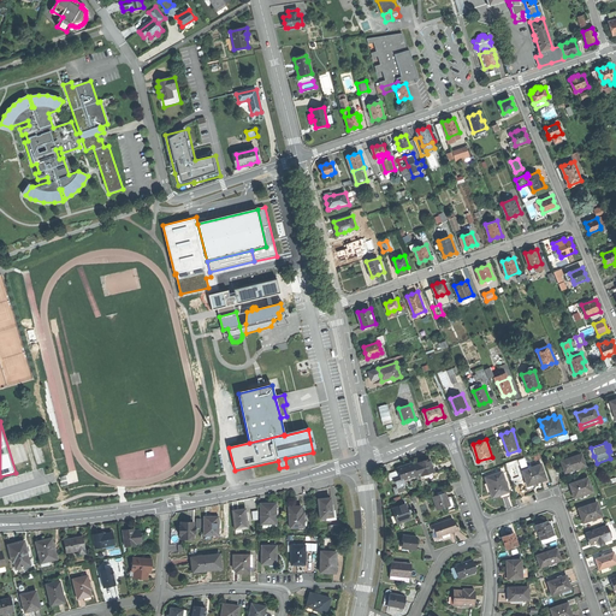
[(564,467),(566,472),(586,466),(582,454),(562,461),(564,467)]
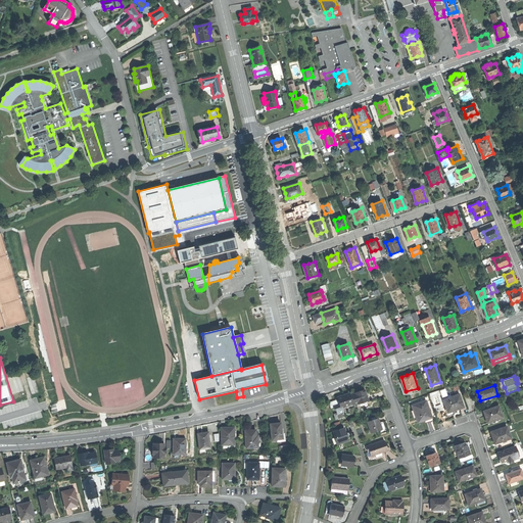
[(355,393),(351,394),(354,403),(354,405),(359,402),(360,403),(370,400),(366,389),(362,390),(358,391),(354,392),(355,393)]
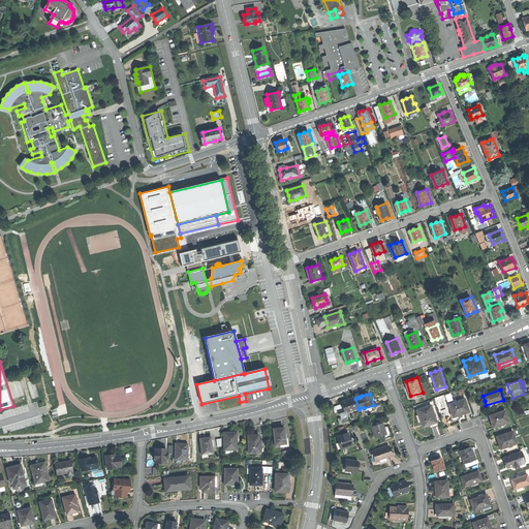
[(355,399),(354,397),(348,400),(342,402),(343,405),(343,406),(344,410),(345,412),(347,411),(350,410),(350,411),(359,408),(355,399)]
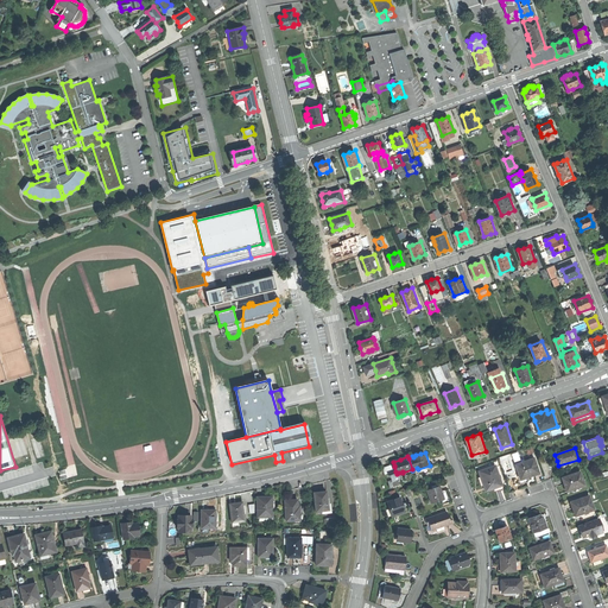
[(534,457),(517,464),(521,479),(530,476),(539,473),(534,457)]
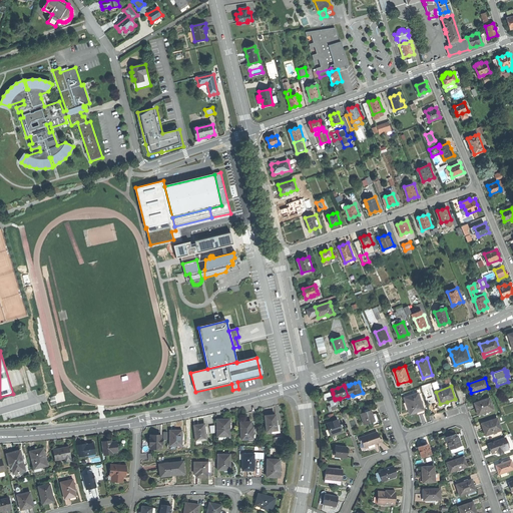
[(419,393),(405,397),(407,402),(409,409),(411,414),(417,412),(418,413),(421,412),(425,411),(422,404),(421,401),(419,393)]
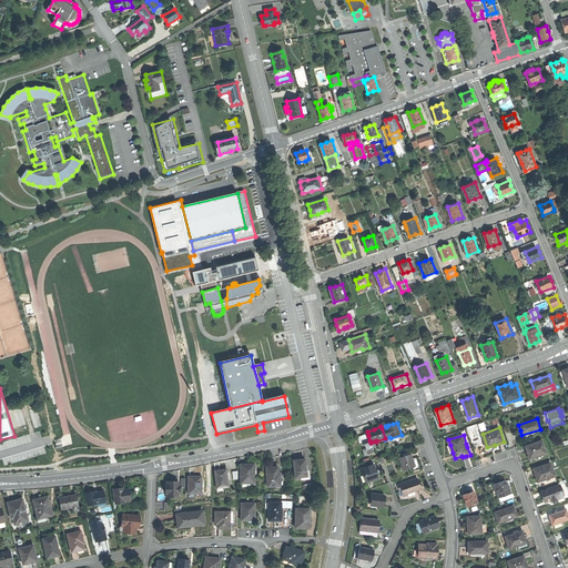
[(376,452),(373,442),(371,443),(369,440),(365,443),(367,448),(369,454),(376,452)]
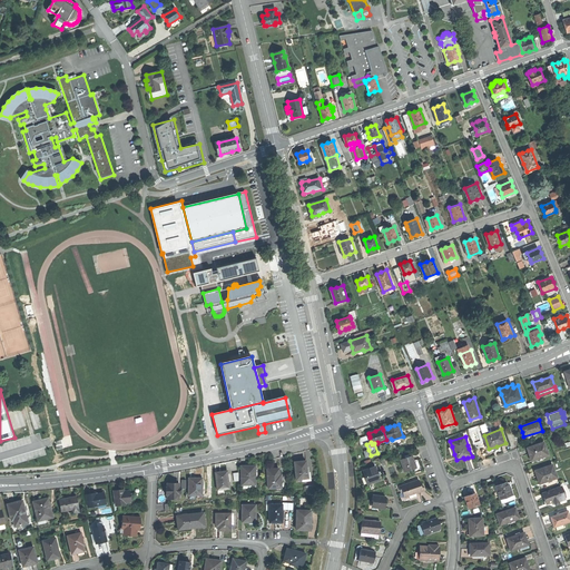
[(544,442),(528,448),(530,454),(531,460),(537,459),(543,457),(549,454),(544,442)]
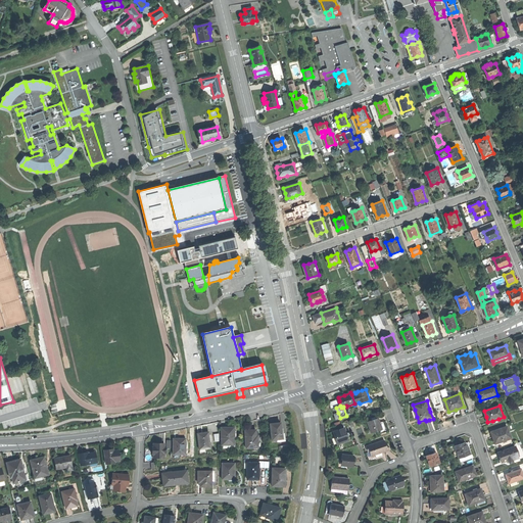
[(368,421),(372,432),(381,429),(383,428),(380,422),(379,418),(368,421)]
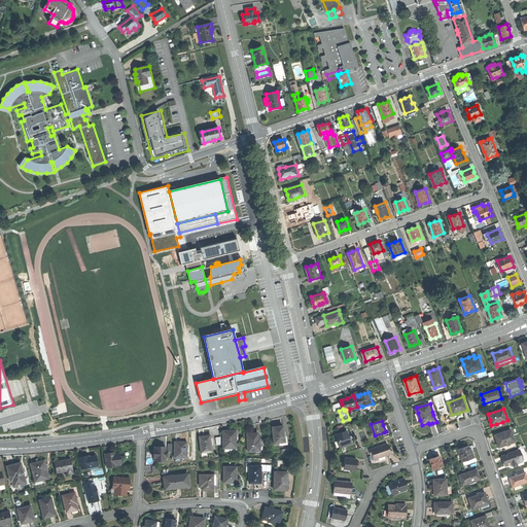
[(272,428),(274,444),(279,444),(283,443),(283,437),(284,437),(283,426),(277,427),(272,428)]
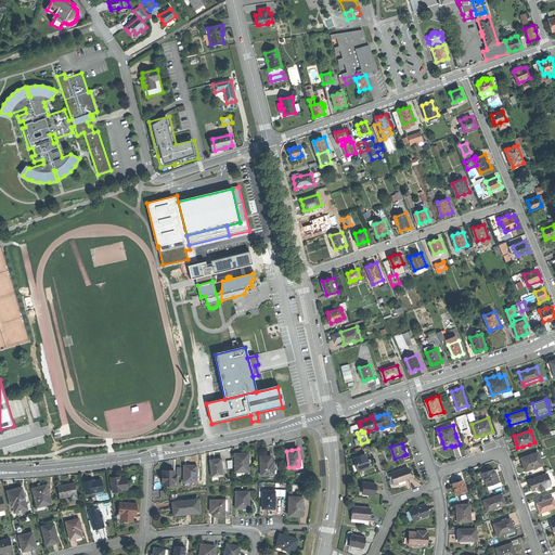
[(524,465),(526,470),(543,465),(539,452),(521,457),(524,465)]
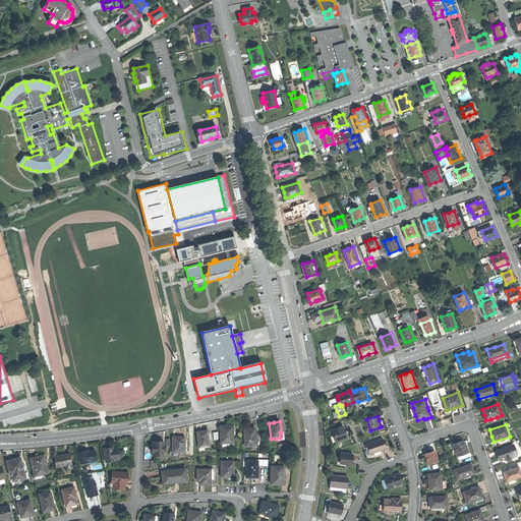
[(334,429),(338,442),(345,440),(349,438),(344,425),(334,429)]
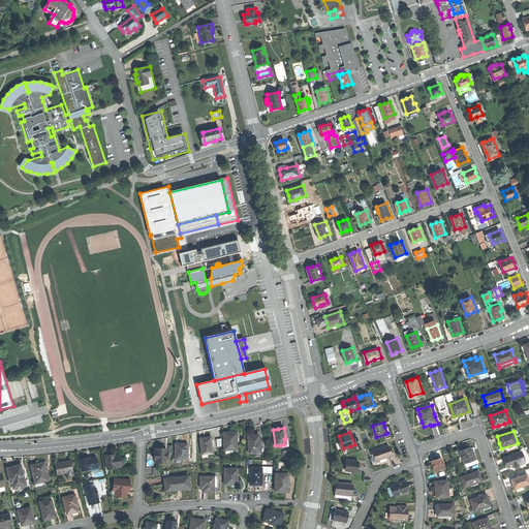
[(223,433),(224,450),(224,449),(237,449),(237,443),(235,443),(235,438),(237,438),(237,433),(229,433),(223,433)]
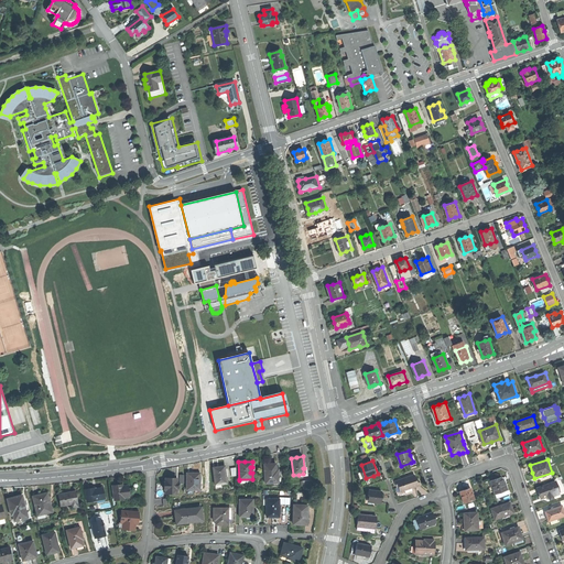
[(269,465),(264,465),(266,484),(279,484),(278,477),(277,477),(275,465),(269,465)]
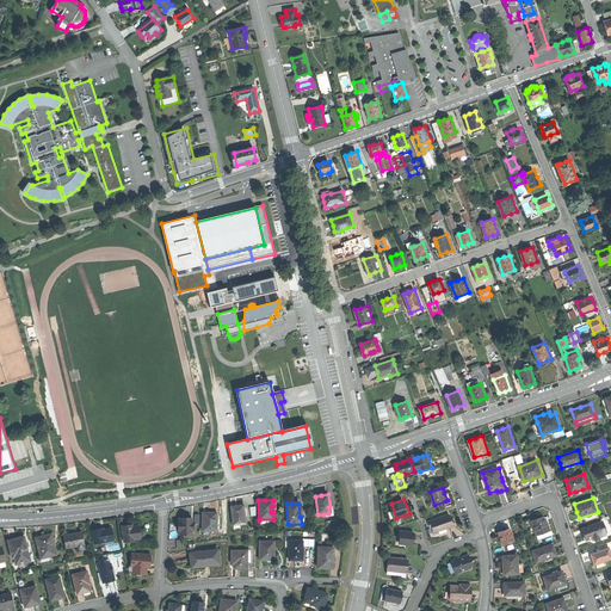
[(238,507),(230,507),(233,525),(239,524),(239,525),(245,524),(245,517),(244,517),(242,512),(245,512),(244,506),(238,507)]
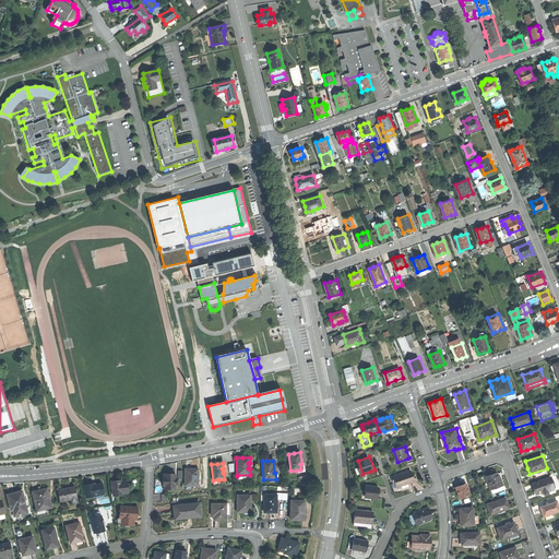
[(186,470),(185,486),(198,486),(198,470),(191,470),(186,470)]
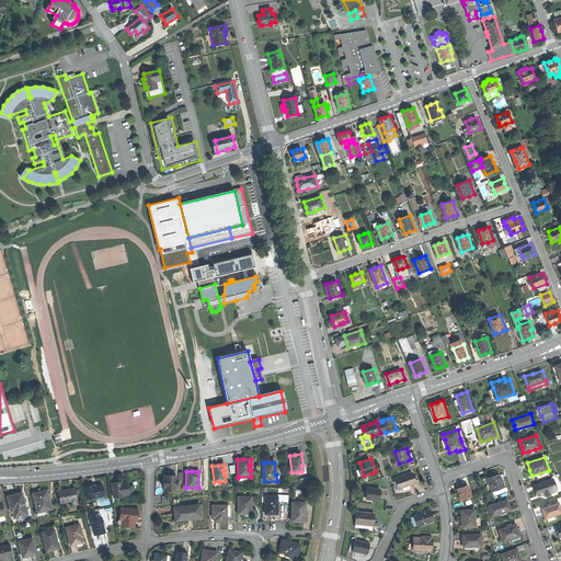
[(413,471),(393,479),(396,484),(398,484),(399,489),(403,488),(410,485),(419,482),(416,477),(415,477),(413,471)]
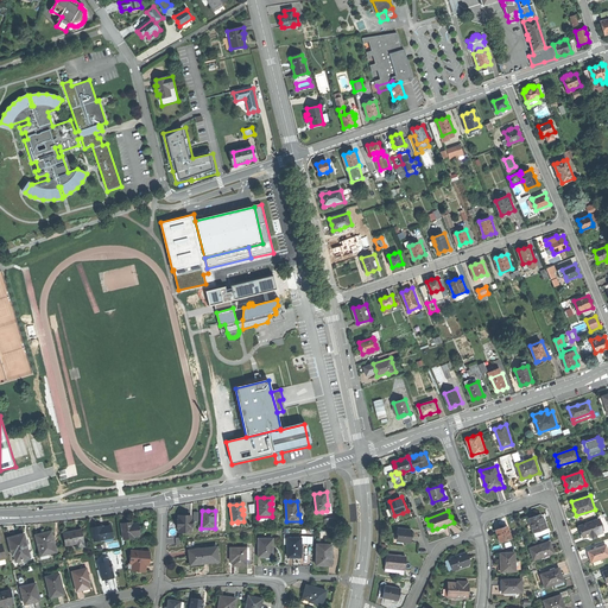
[(542,514),(530,518),(534,532),(545,529),(544,523),(544,520),(542,514)]
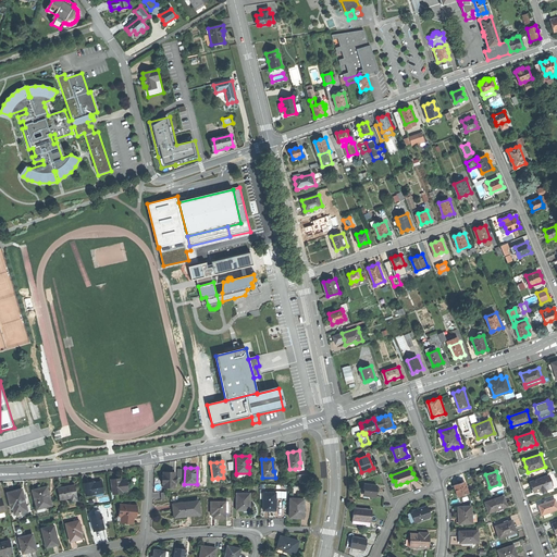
[(163,472),(163,487),(175,487),(175,483),(177,483),(177,478),(175,478),(175,473),(169,472),(163,472)]
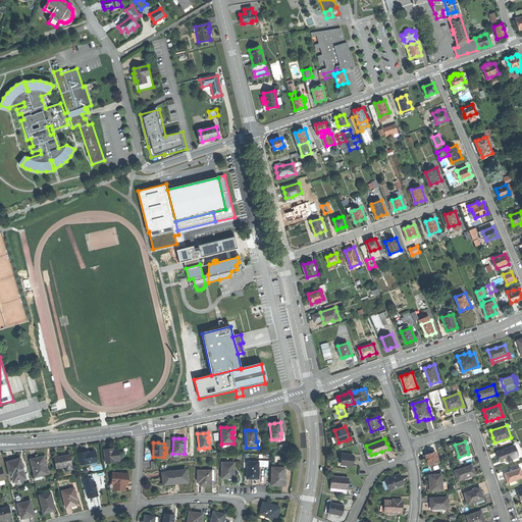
[(279,447),(280,454),(289,453),(289,446),(279,447)]
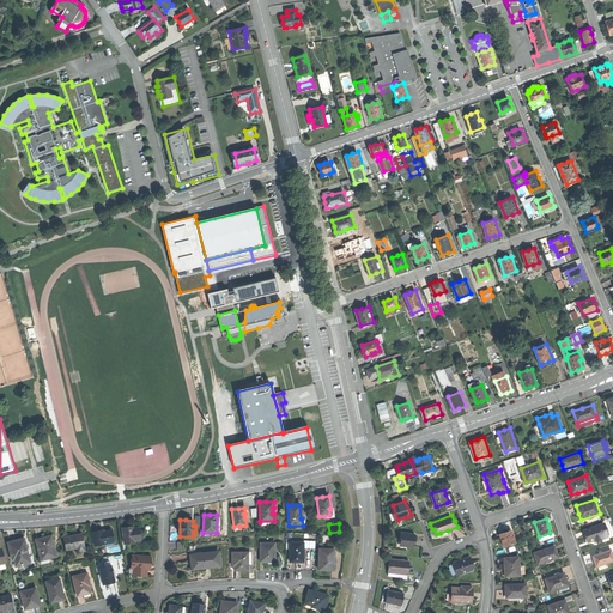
[(587,536),(588,541),(595,539),(601,536),(608,534),(605,523),(584,530),(587,536)]
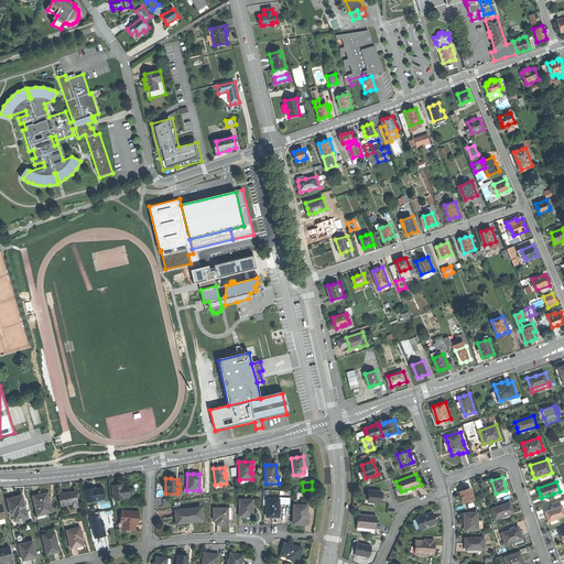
[(112,486),(115,500),(123,499),(123,498),(129,497),(128,486),(122,487),(119,487),(118,485),(112,486)]
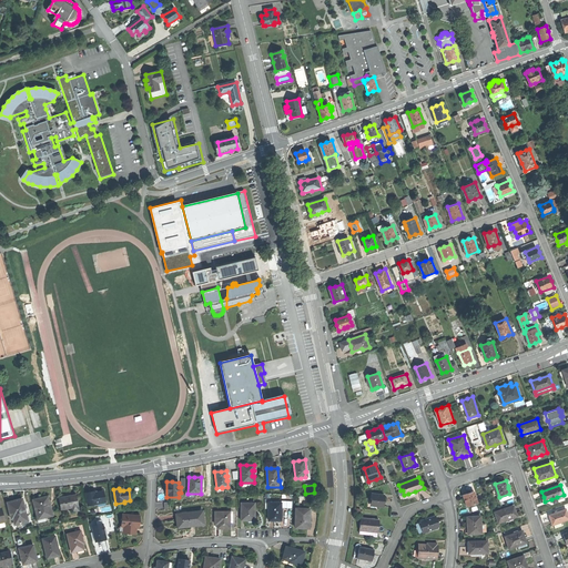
[(85,494),(88,506),(105,501),(103,492),(99,493),(95,493),(95,492),(85,494)]
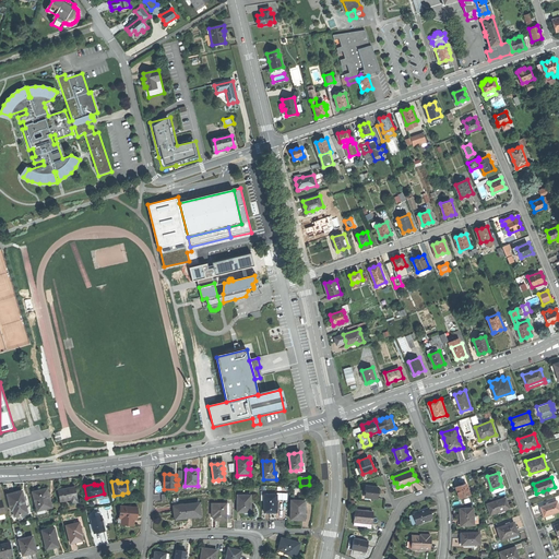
[(461,485),(456,487),(460,499),(471,495),(467,484),(461,485)]
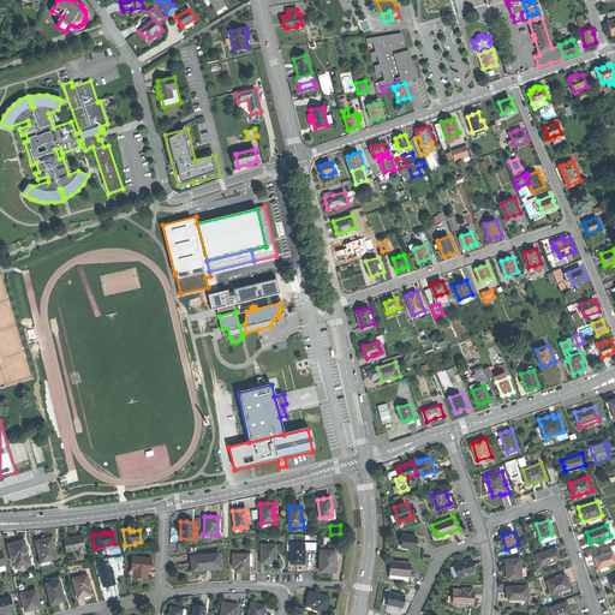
[(418,536),(404,535),(404,541),(405,541),(405,547),(417,548),(417,542),(418,536)]
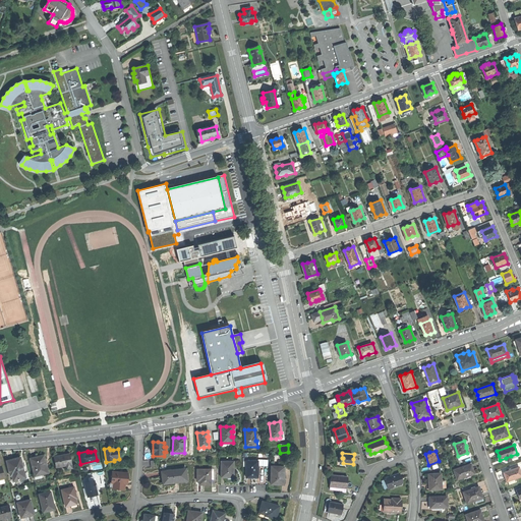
[(55,457),(57,467),(66,466),(67,469),(72,468),(69,454),(61,456),(55,457)]
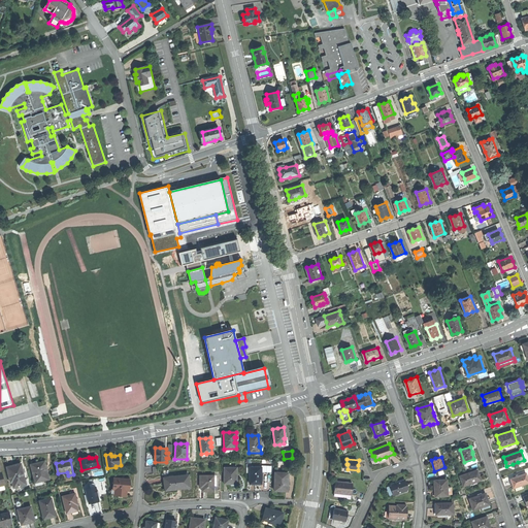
[(41,481),(50,479),(45,461),(37,463),(31,465),(35,483),(41,481)]
